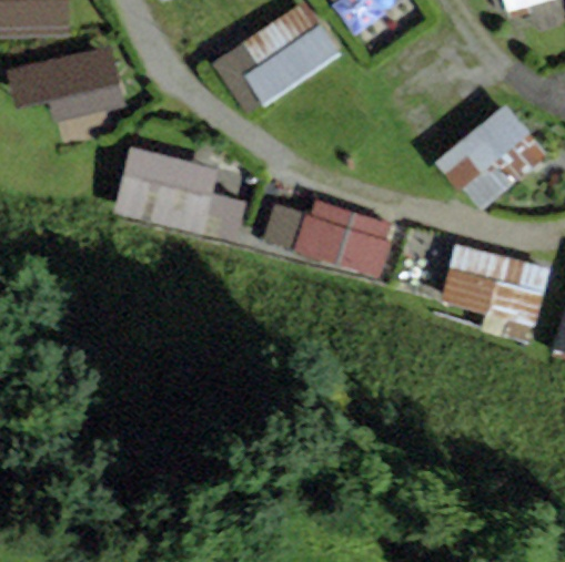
[(0,33),(68,32),(67,0),(0,0),(0,33)]
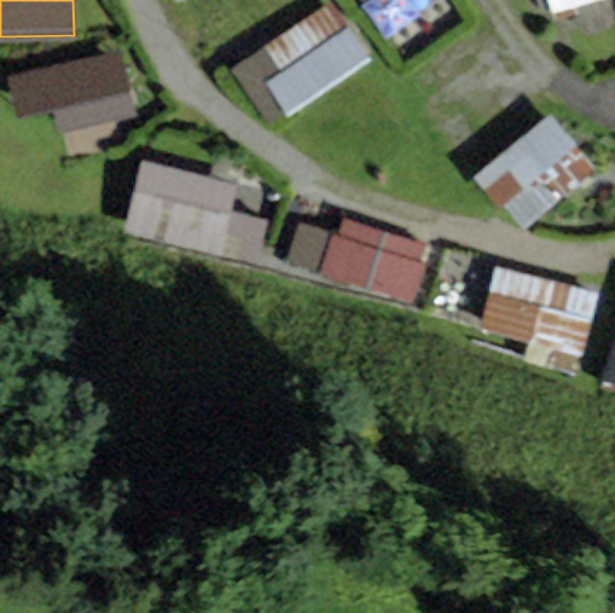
[(603,0),(540,0),(545,17),(603,0)]
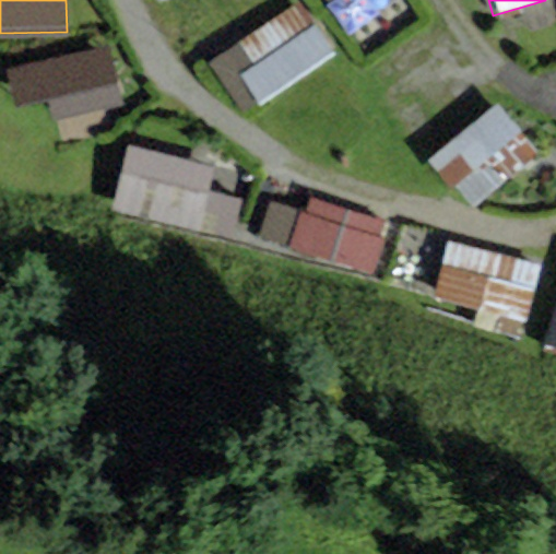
[(206,59),(241,114),(332,55),(298,1),(206,59)]
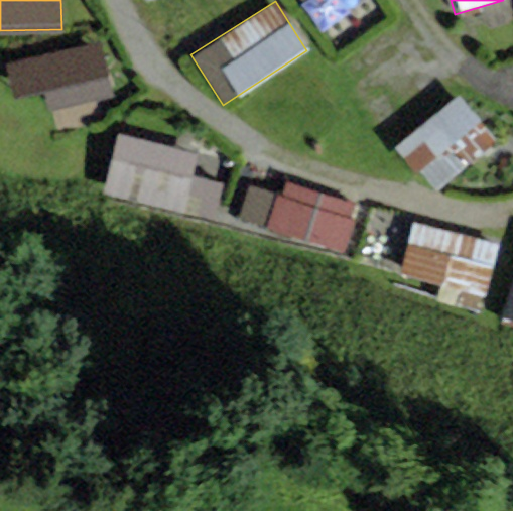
[(7,59),(12,93),(46,89),(48,106),(111,97),(104,45),(7,59)]
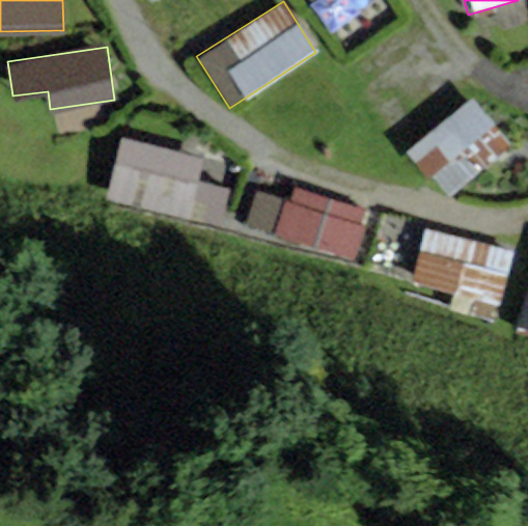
[(474,184),(457,148),(493,133),(479,104),(408,136),(437,200),(474,184)]
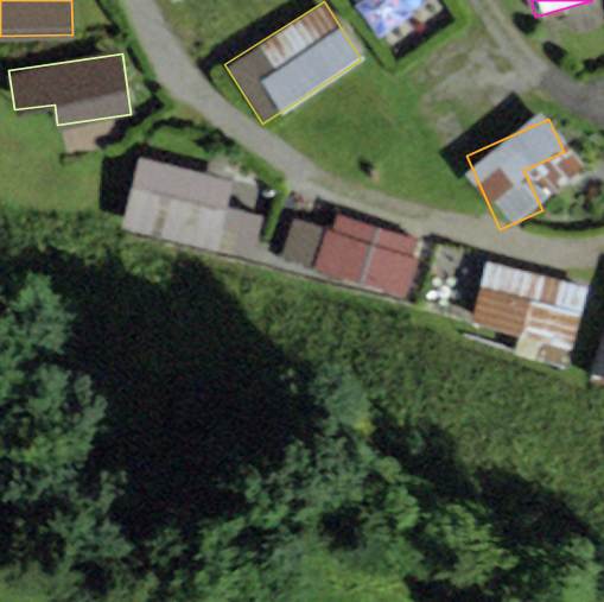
[(253,263),(268,185),(135,159),(121,236),(253,263)]
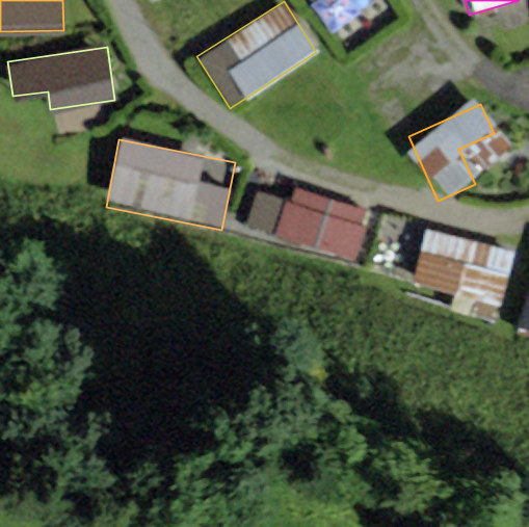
[(275,238),(358,262),(372,212),(290,188),(275,238)]
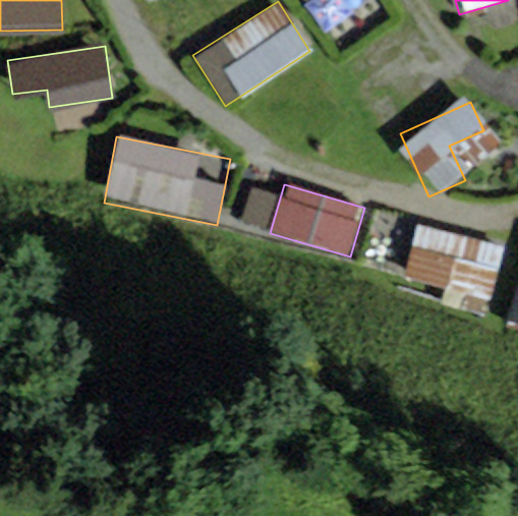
[(243,227),(270,232),(277,192),(250,187),(243,227)]
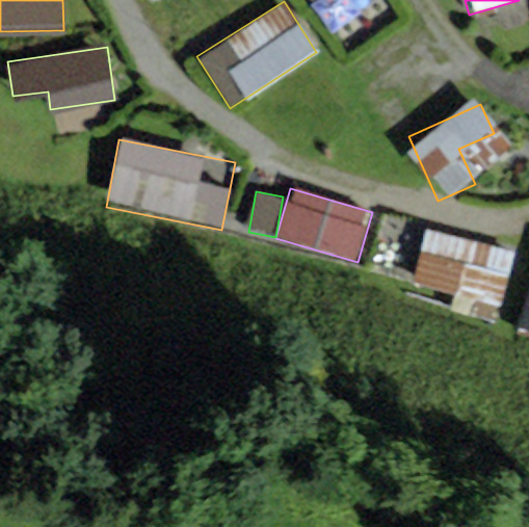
[(424,235),(413,285),(503,305),(514,255),(424,235)]
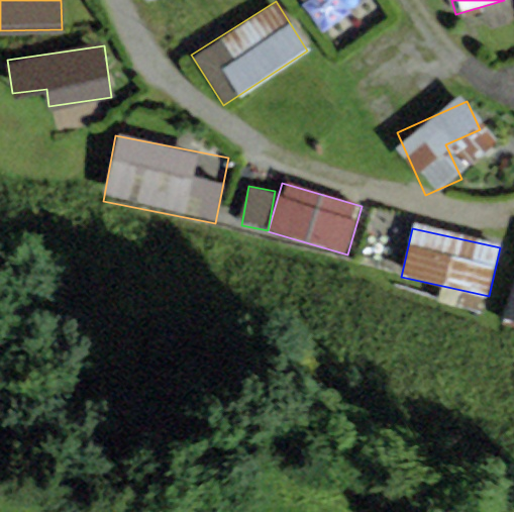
[(513,284),(501,322),(513,326),(513,284)]
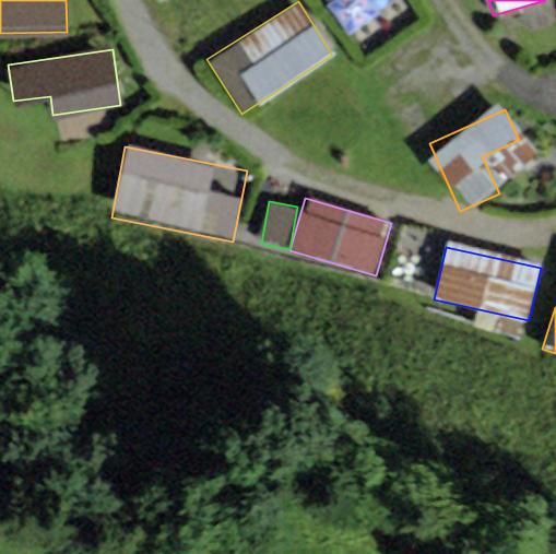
All buildings are outlined.
